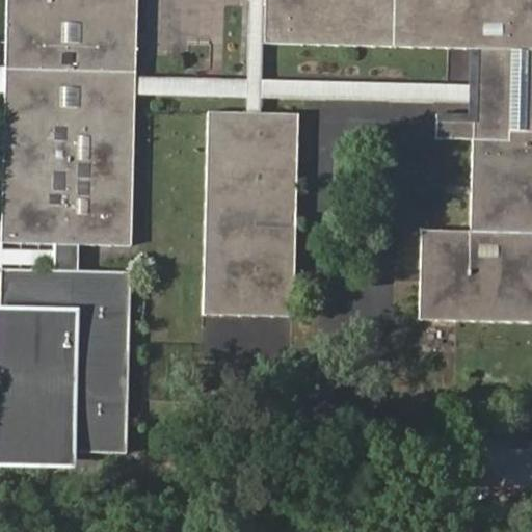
[(131,248),(135,91),(136,75),(137,0),(6,0),(4,72),(4,89),(0,228),(0,242),(55,244),(54,271),(2,269),(1,309),(0,309),(0,466),(71,469),(72,451),(125,453),(130,271),(78,270),(79,246),(131,248)]
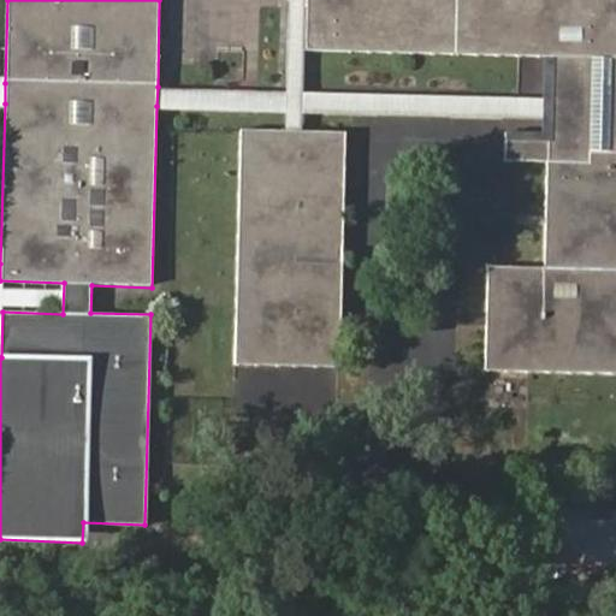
[(302,48),(303,0),(286,0),(284,90),(302,90),(302,48)]
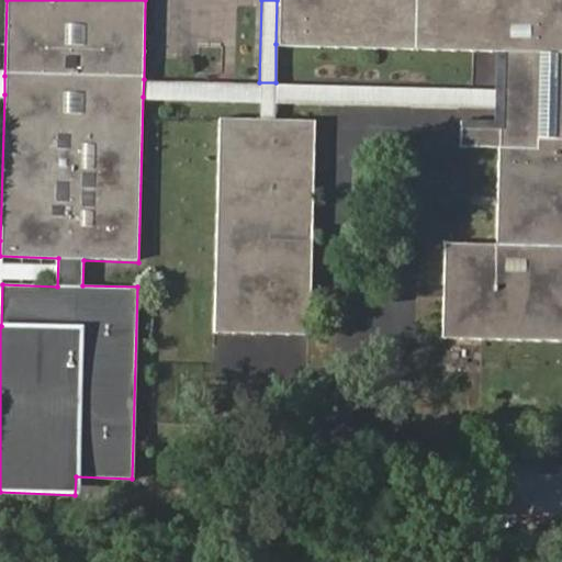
[(561,0),(277,0),(276,44),(498,48),(497,89),(497,108),(496,245),(445,245),(442,336),(561,338),(561,0)]
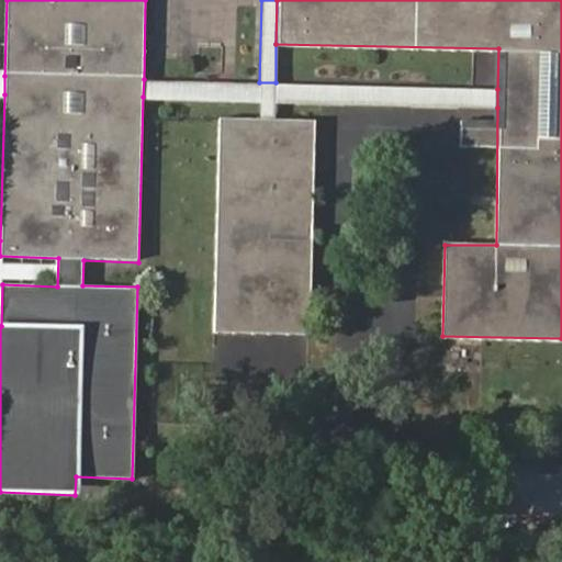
[(273,101),(497,108),(497,89),(276,82),(259,82),(144,79),(143,97),(259,100),(273,101)]
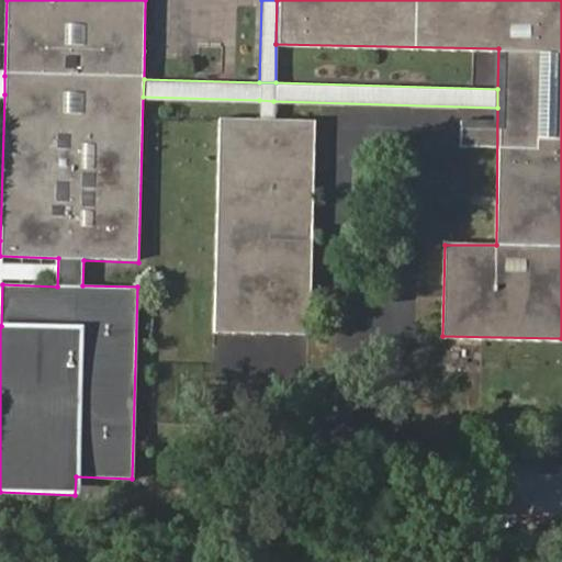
[(273,119),(273,101),(259,100),(259,117),(273,119)]
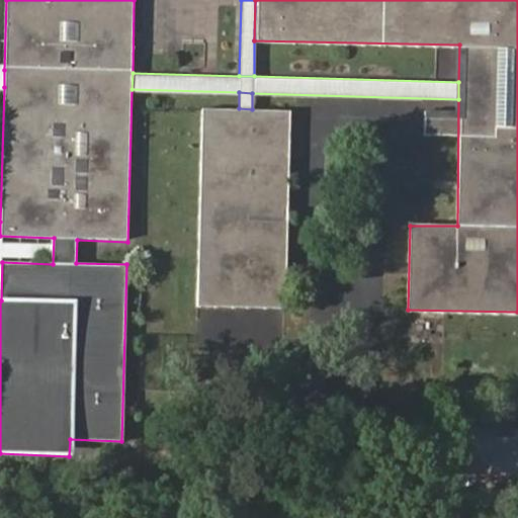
[(252,109),(239,108),(200,107),(195,303),(284,308),(290,110),(252,109)]
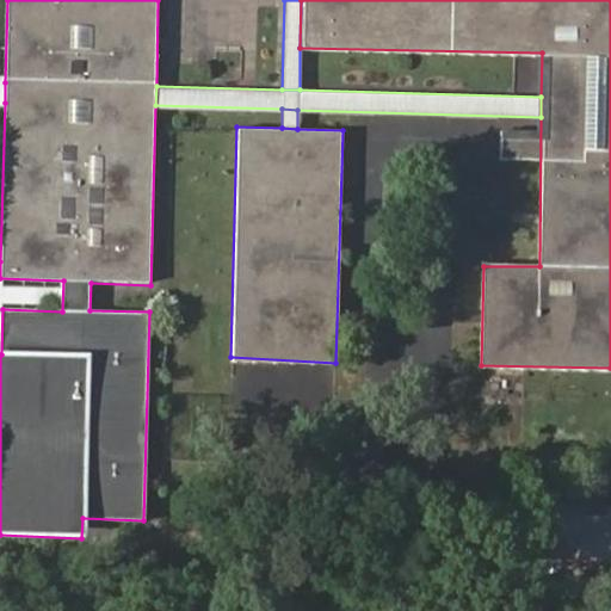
[(539,506),(538,563),(610,563),(610,507),(605,507),(605,518),(585,518),(586,506),(539,506)]
